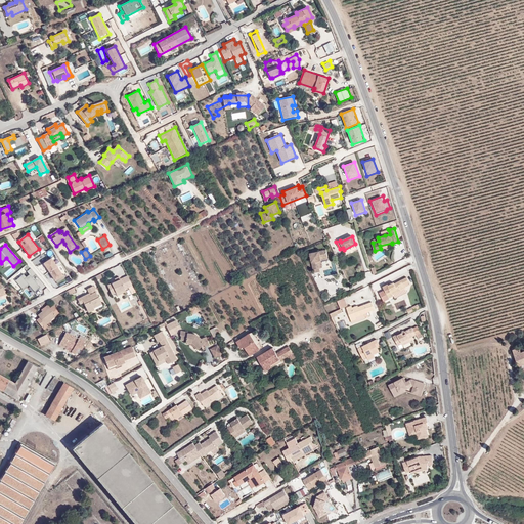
[(320,261),(328,259),(325,250),(309,254),(313,270),(322,268),(320,261)]
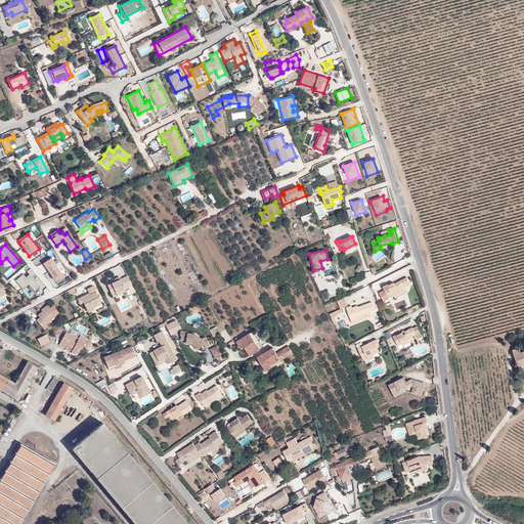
[(52,258),(43,263),(55,281),(63,276),(52,258)]
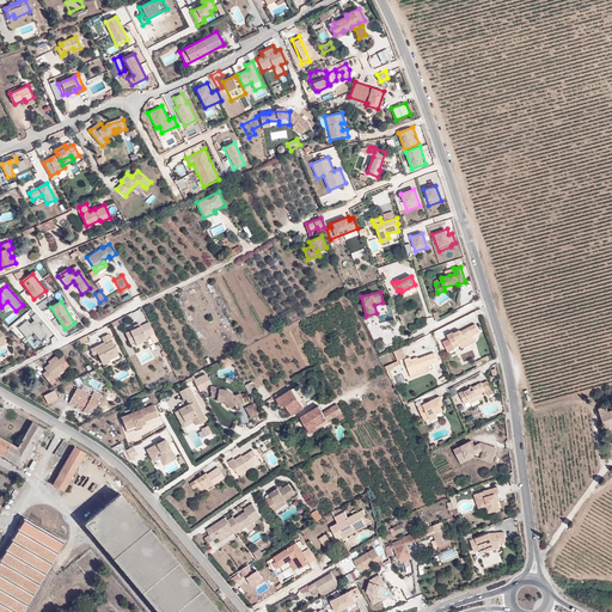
[(28,320),(19,328),(26,337),(34,332),(41,341),(48,335),(38,324),(42,320),(36,313),(31,317),(34,320),(30,324),(28,320)]
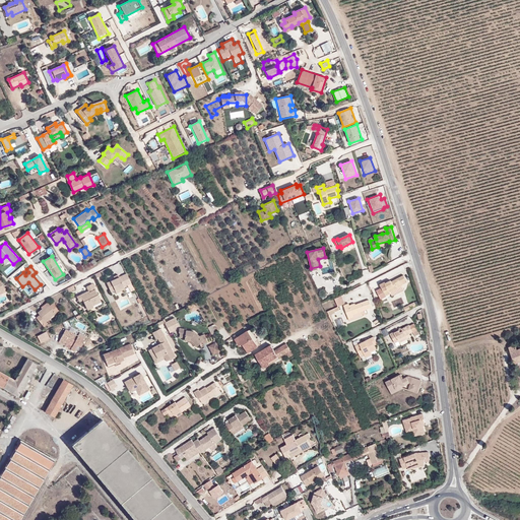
[(116,290),(124,286),(131,282),(127,273),(119,277),(115,279),(108,284),(112,293),(116,290)]
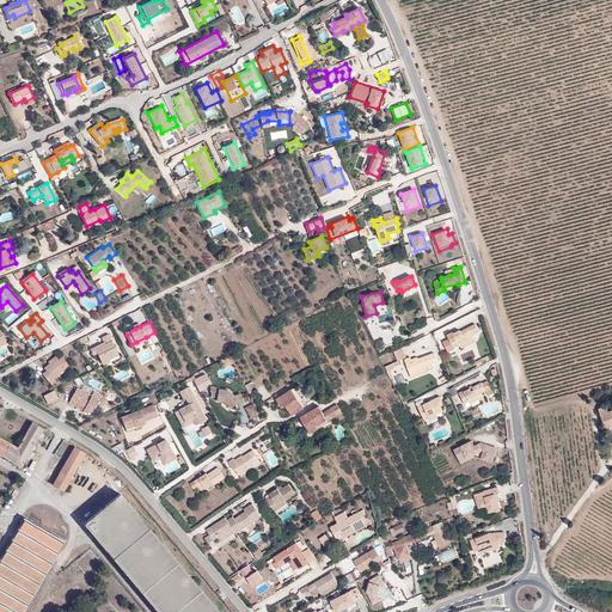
[(467,337),(478,331),(476,324),(460,331),(460,330),(453,334),(452,332),(447,335),(454,348),(459,344),(458,343),(467,338),(467,337)]
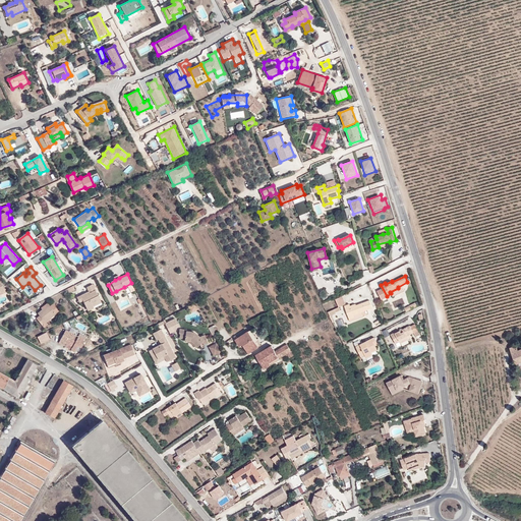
[(94,305),(92,302),(101,298),(93,284),(87,287),(89,291),(77,297),(79,302),(83,300),(89,310),(95,307),(94,305)]
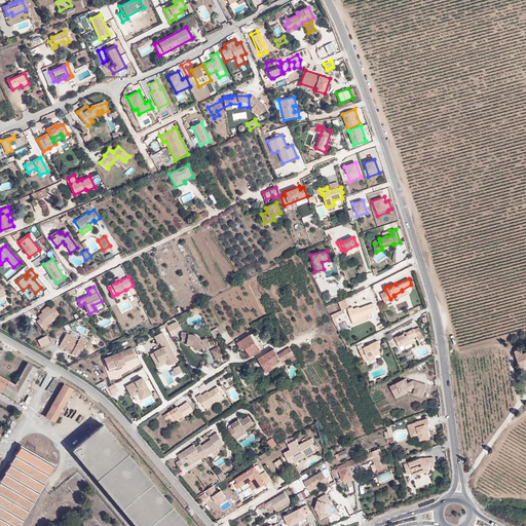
[(342,309),(348,307),(345,299),(339,302),(342,309)]
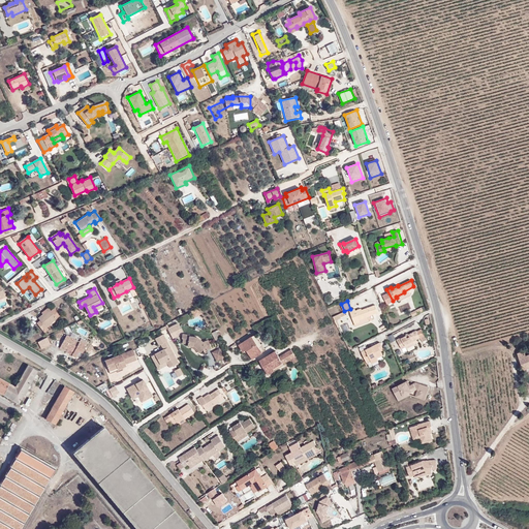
[(355,310),(355,309),(350,311),(354,323),(360,321),(359,320),(372,315),(372,314),(378,312),(375,305),(362,310),(361,308),(355,310)]
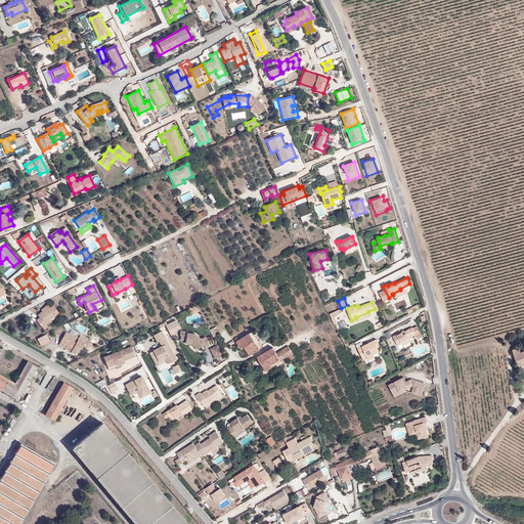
[(49,326),(46,323),(59,313),(54,306),(51,309),(49,306),(38,315),(39,317),(36,320),(44,331),(49,326)]
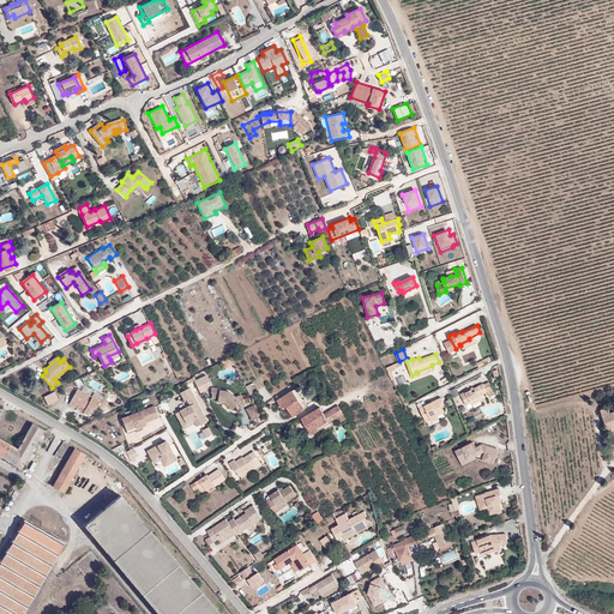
[(401,366),(399,362),(385,368),(389,373),(396,369),(396,368),(401,366)]
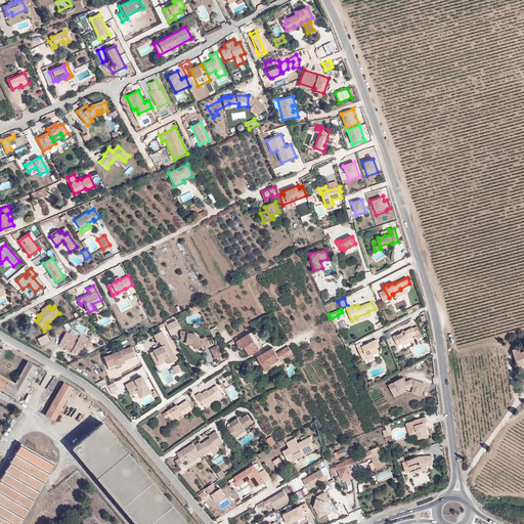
[(180,329),(176,319),(166,324),(170,334),(180,329)]
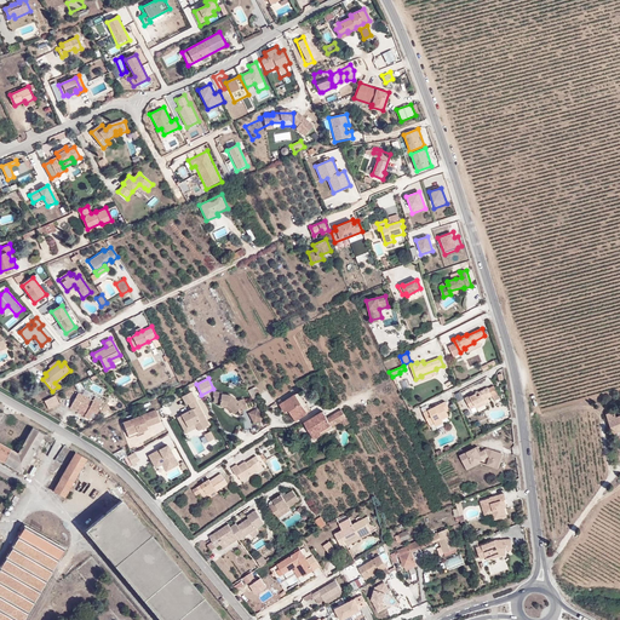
[(488,397),(498,394),(493,385),(470,396),(469,395),(465,397),(474,413),(492,405),(488,397)]
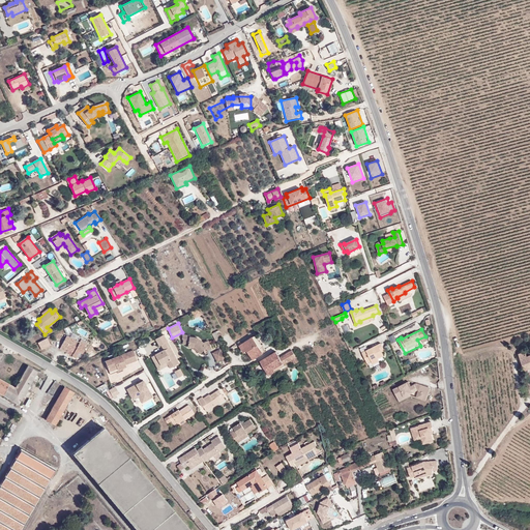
[(159,344),(162,343),(167,340),(163,332),(155,336),(159,344)]
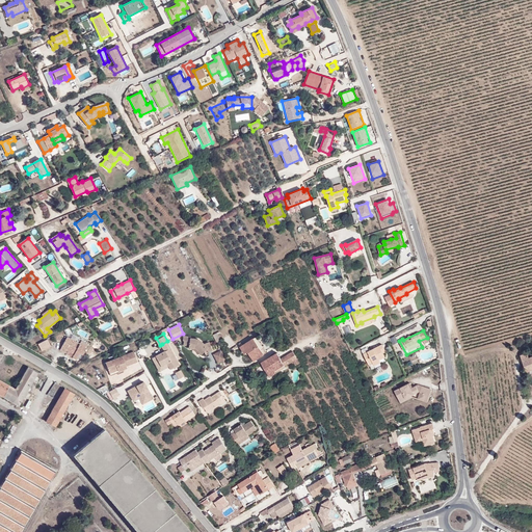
[(191,337),(191,336),(184,335),(184,339),(185,339),(185,343),(190,344),(190,345),(196,346),(204,351),(206,349),(207,352),(210,351),(209,348),(212,347),(209,340),(205,342),(200,338),(191,337)]
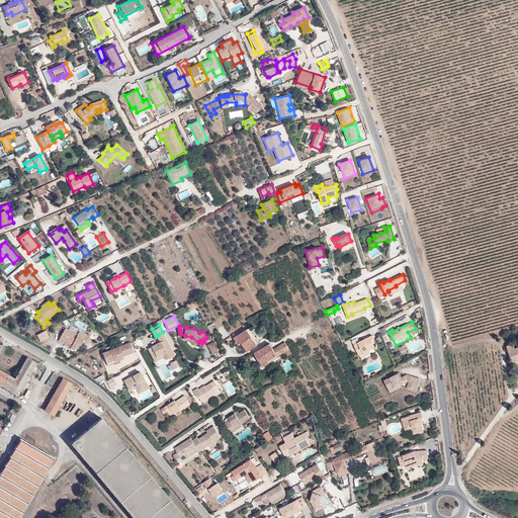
[(79,331),(78,334),(66,327),(60,338),(67,342),(66,345),(74,350),(78,343),(81,345),(86,335),(79,331)]
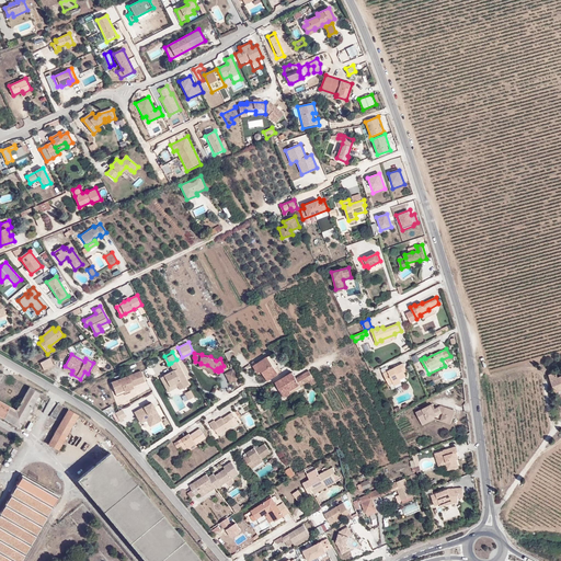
[(278,367),(270,355),(267,356),(276,369),(278,367)]
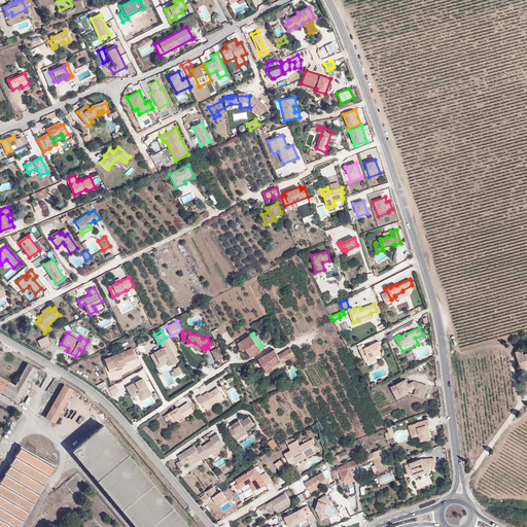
[(251,335),(239,344),(240,345),(243,350),(246,348),(252,357),(262,351),(259,347),(251,335)]
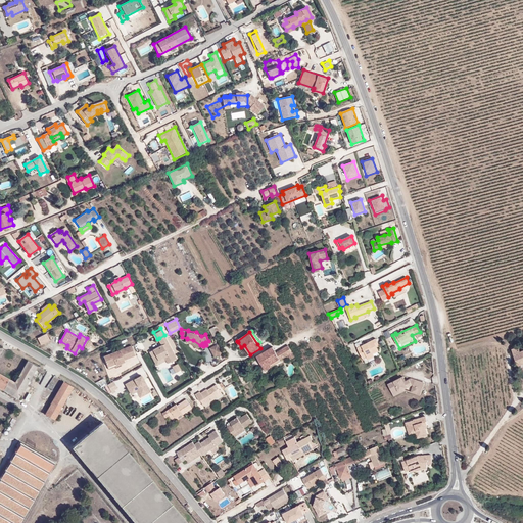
[(41,345),(50,341),(46,333),(37,338),(41,345)]
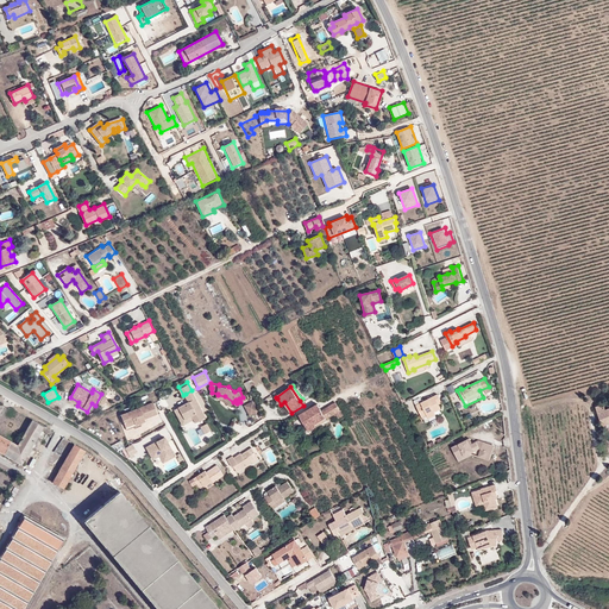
[(192,390),(186,394),(189,400),(195,396),(192,390)]
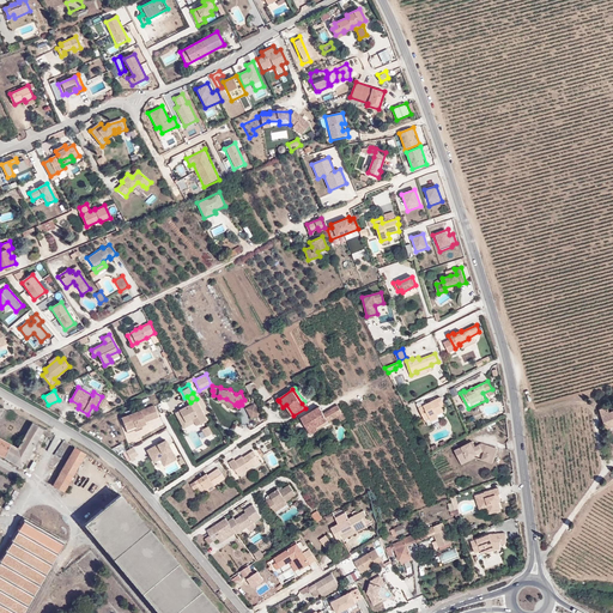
[(441,407),(439,405),(443,402),(441,396),(419,408),(425,420),(429,418),(431,422),(438,417),(437,414),(443,411),(441,407)]
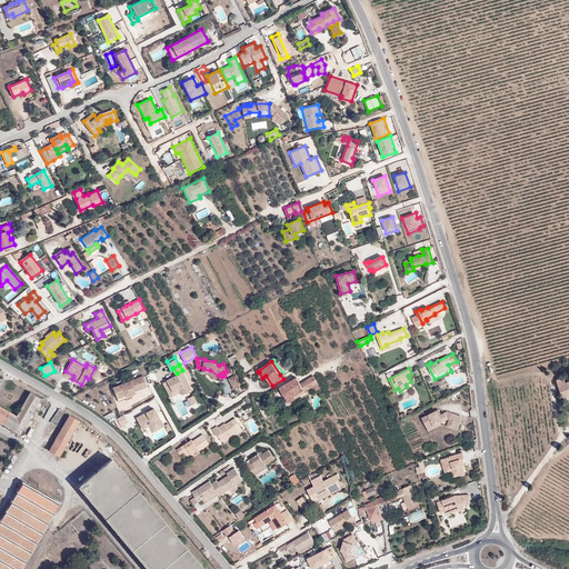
[(182,370),(177,373),(167,379),(173,390),(179,387),(182,393),(192,388),(182,370)]
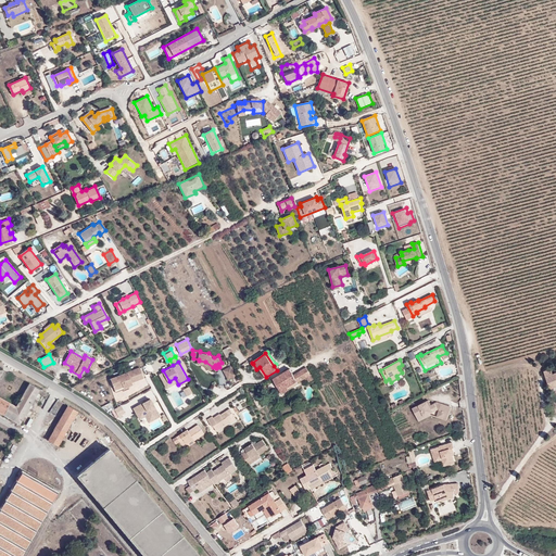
[(249,367),(248,367),(243,369),(247,376),(254,370),(260,380),(266,377),(260,367),(256,369),(253,364),(249,367)]
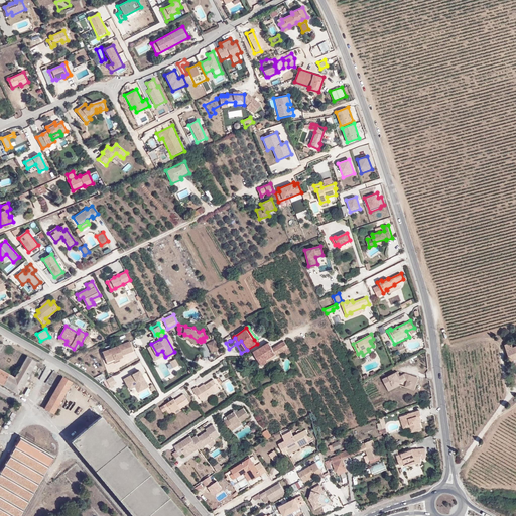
[(212,353),(219,349),(215,340),(207,344),(212,353)]
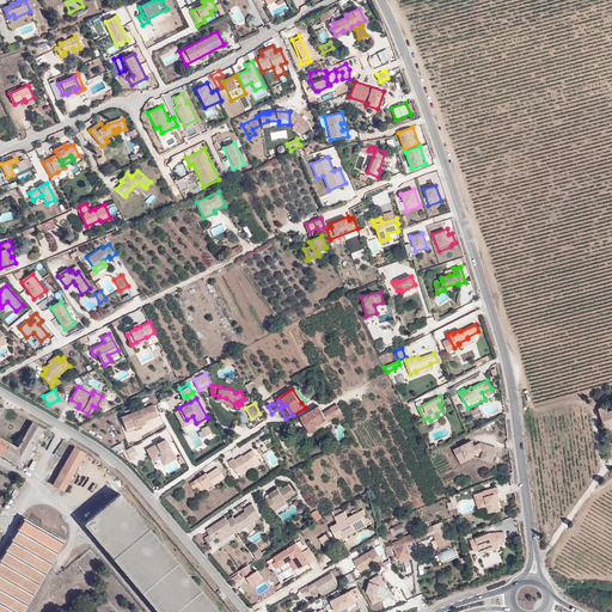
[(136,426),(136,427),(146,423),(146,421),(159,416),(154,404),(141,409),(122,417),(126,427),(135,423),(136,426)]
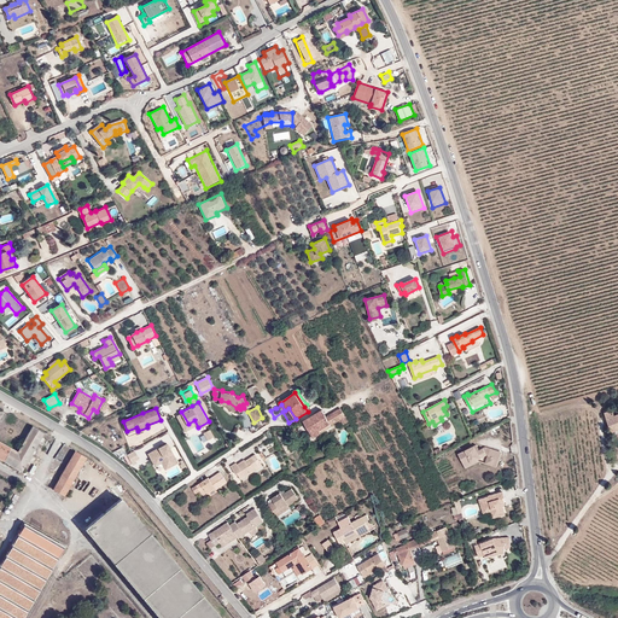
[(345,417),(340,409),(327,417),(331,424),(331,425),(345,417)]
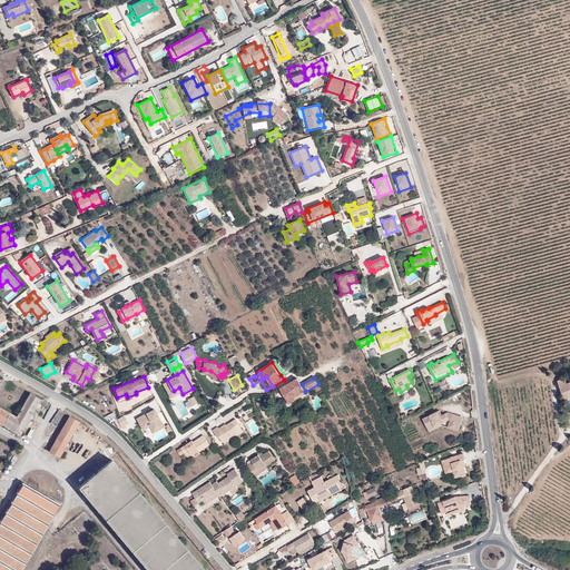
[(564,397),(569,395),(569,381),(567,383),(564,377),(558,381),(564,397)]
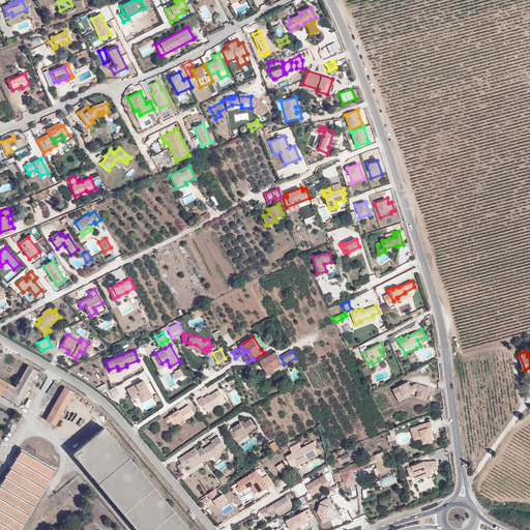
[(276,352),(261,361),(268,372),(284,363),(281,357),(276,352)]
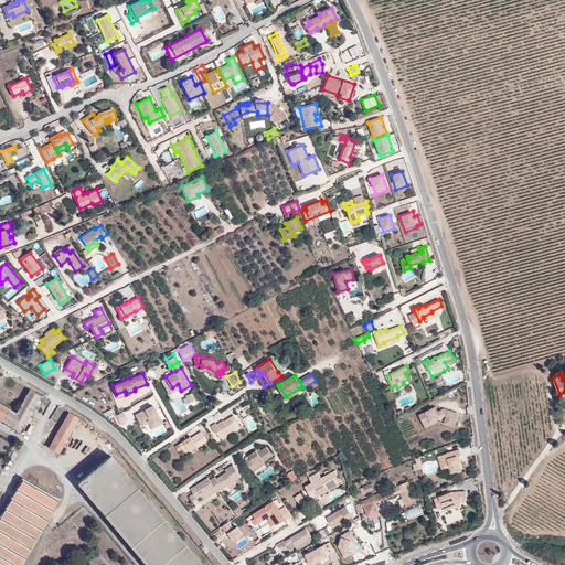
[(162,379),(168,390),(172,387),(166,376),(162,379)]
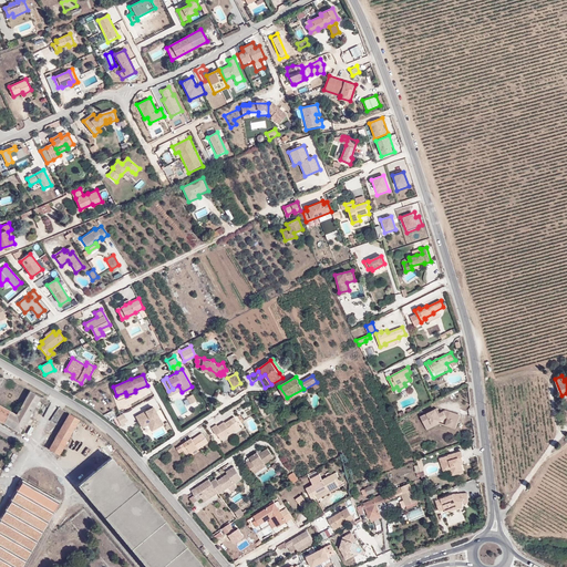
[(305,391),(303,390),(303,389),(287,398),(288,401),(305,391)]
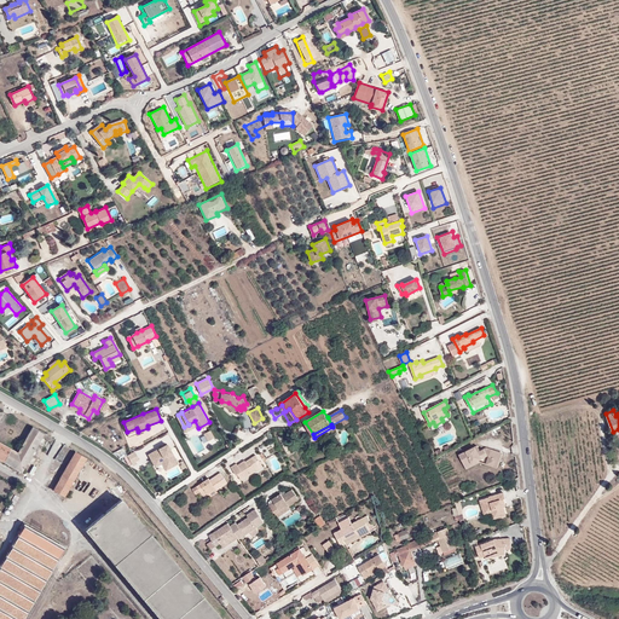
[(0,441),(0,457),(23,472),(45,433),(33,426),(18,452),(0,441)]
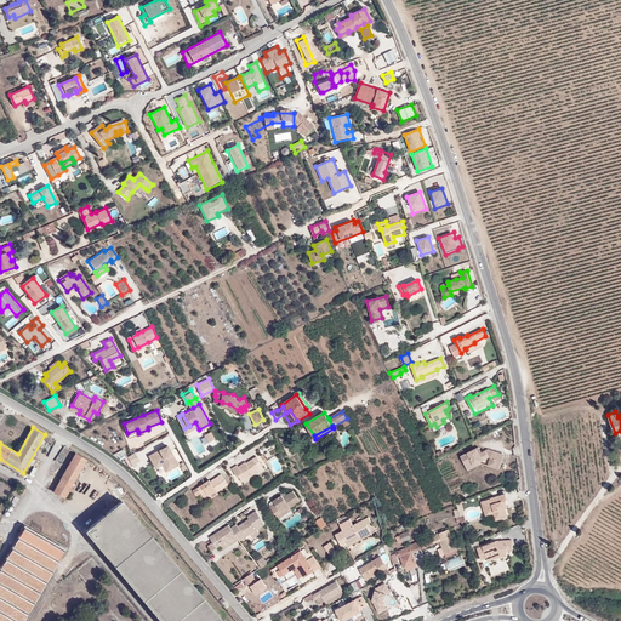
[(209,443),(216,439),(212,432),(205,436),(209,443)]
